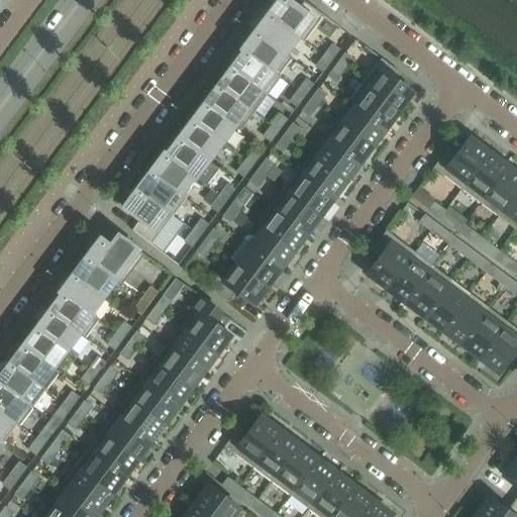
[(304,41),(323,16),(304,2),(298,9),(286,0),(277,0),(268,14),(299,37),(304,41)]
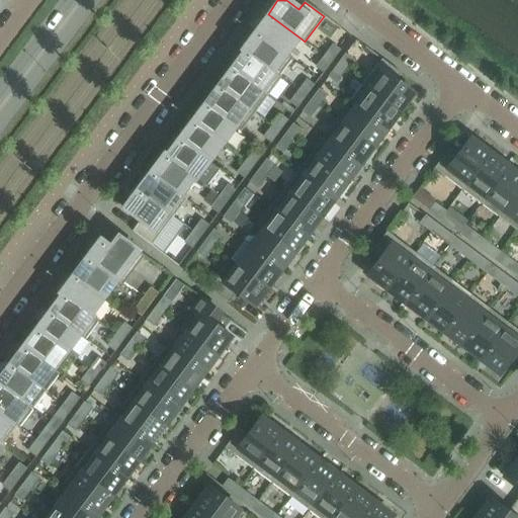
[(299,37),(268,14),(255,31),(286,56),(299,37)]
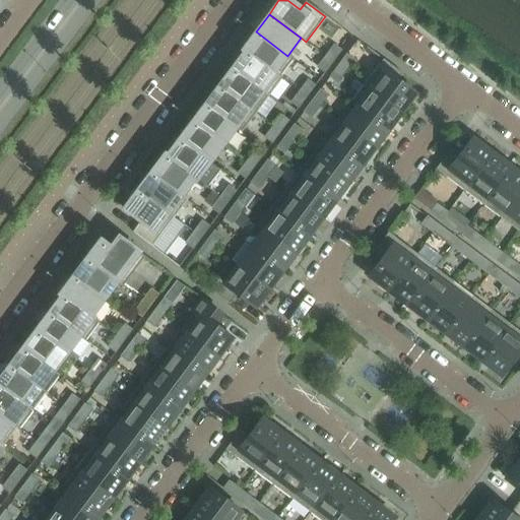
[(287,56),(256,31),(243,50),(279,77),(293,59),(287,56)]
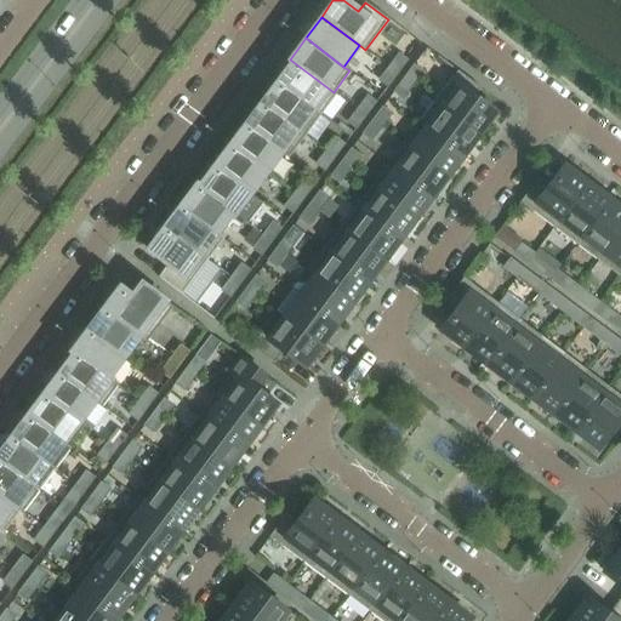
[(398,74),(406,62),(397,55),(388,67),(398,74)]
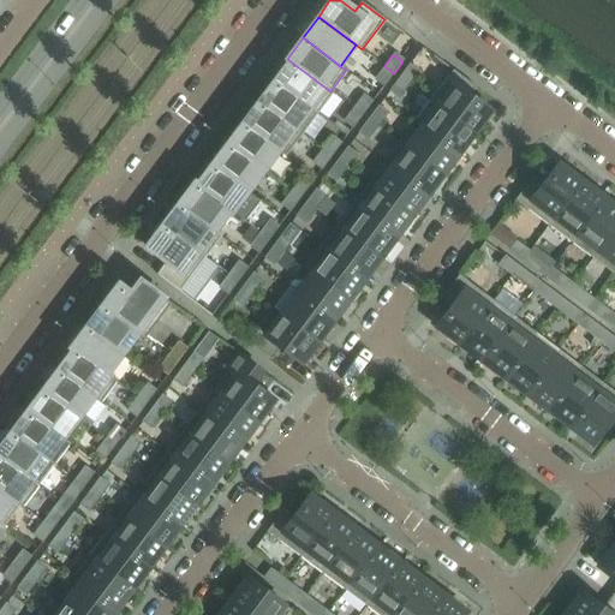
[(330,91),(287,59),(286,60),(288,61),(274,82),(311,109),(317,114),(333,93),(330,91)]
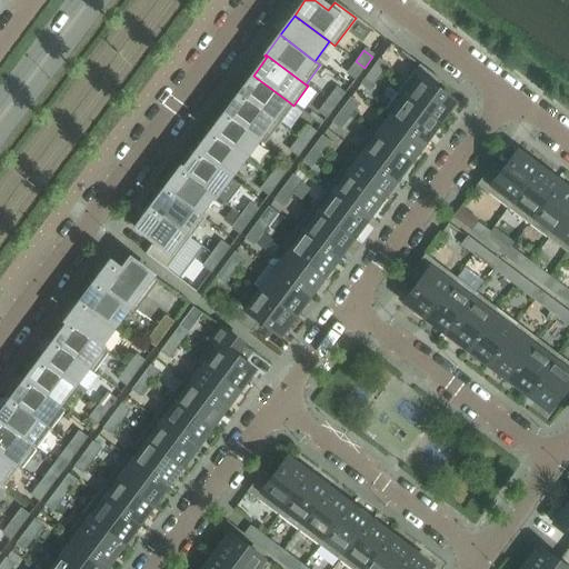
[(356,79),(365,68),(356,61),(347,72),(356,79)]
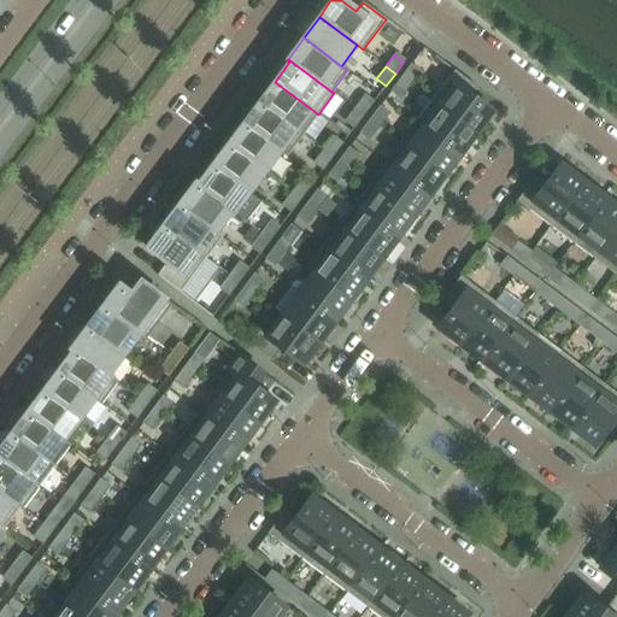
[(410,86),(419,74),(410,66),(400,78),(410,86)]
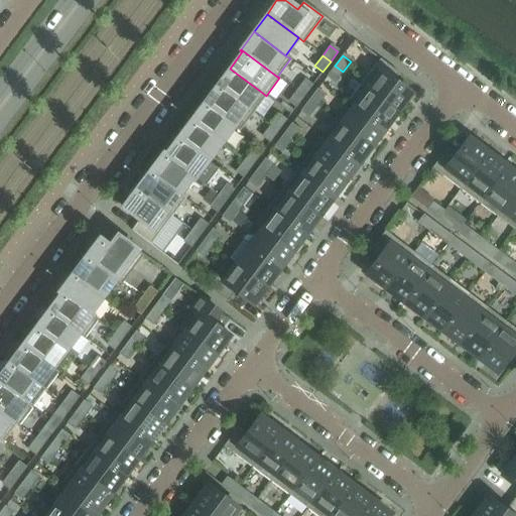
[(410,93),(394,81),(399,74),(380,59),(361,85),(366,88),(398,112),(412,94),(411,93),(410,93)]
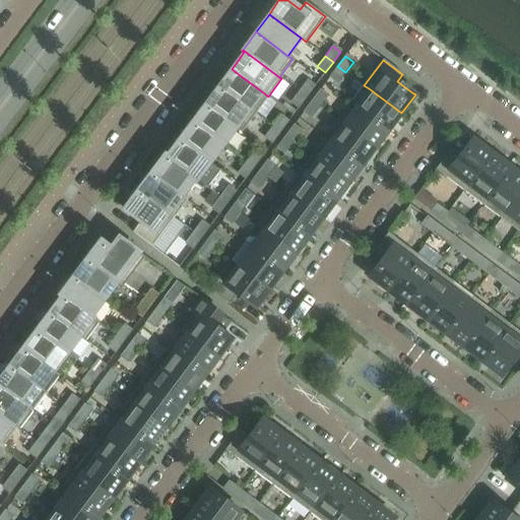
[(338,82),(345,72),(337,66),(330,76),(338,82)]
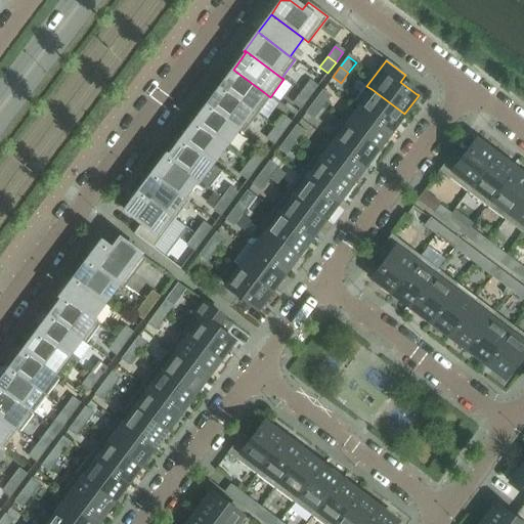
[(265,93),(233,70),(219,87),(252,112),(265,93)]
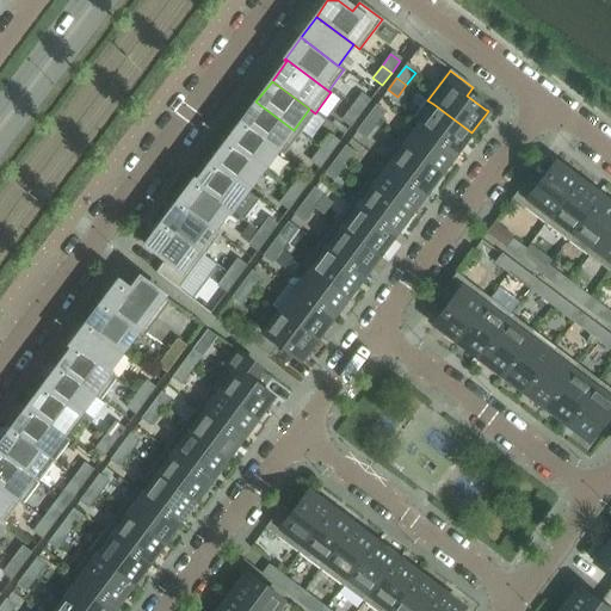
[(360,115),(369,103),(359,96),(351,107),(360,115)]
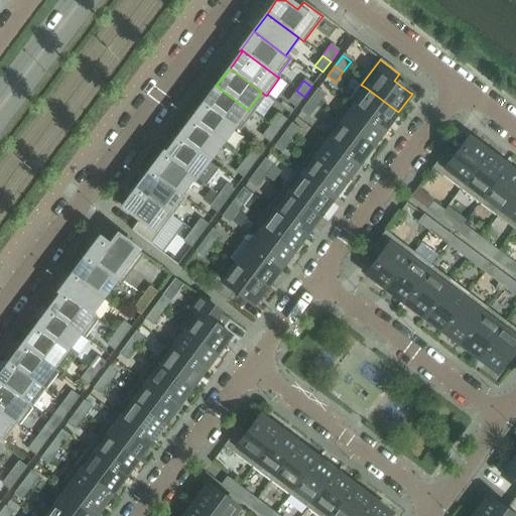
[(398,112),(366,88),(361,85),(348,102),(353,106),(385,130),(398,112)]
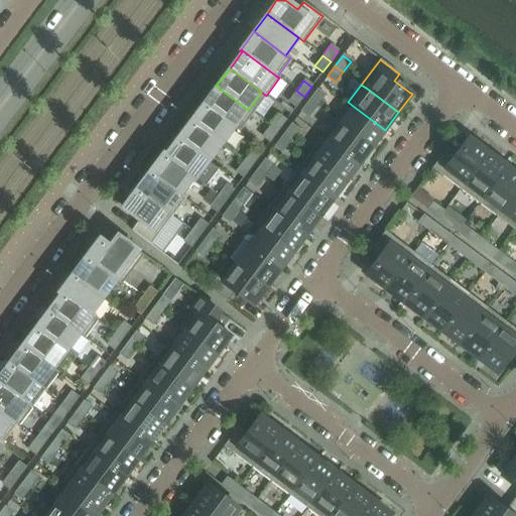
[(248,110),(216,86),(203,104),(235,127),(240,131),(253,113),(248,110)]
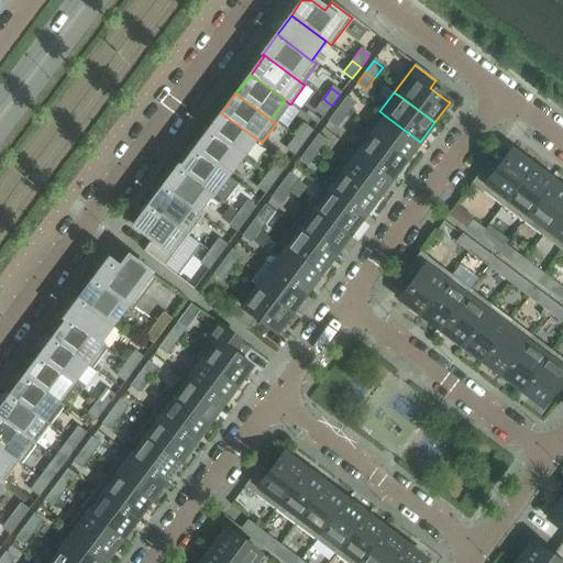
[(346,116),(354,105),(345,98),(338,109),(346,116)]
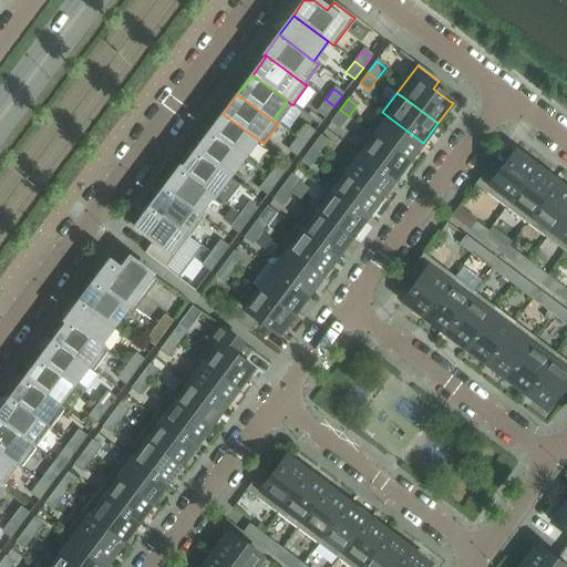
[(326,117),(334,106),(326,100),(317,111),(326,117)]
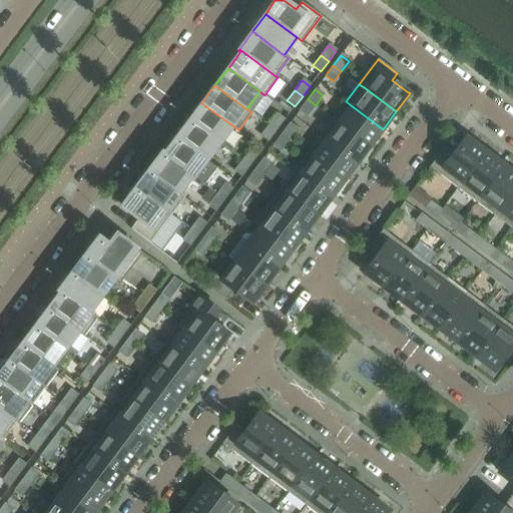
[(308,115),(316,105),(308,99),(300,109),(308,115)]
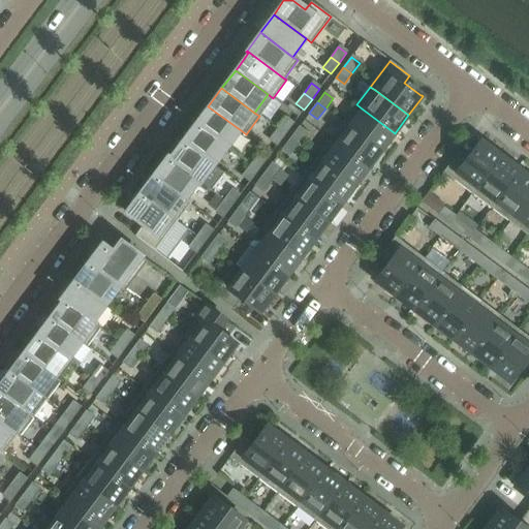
[(241,130),(208,106),(194,124),(227,149),(241,130)]
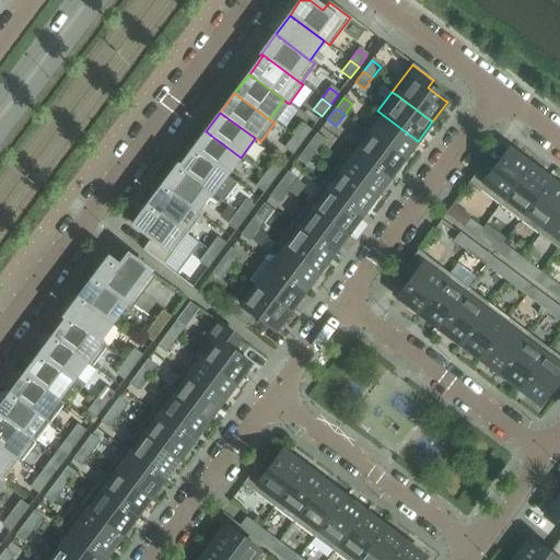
[(418,141),(383,115),(369,133),(404,160),(418,141)]
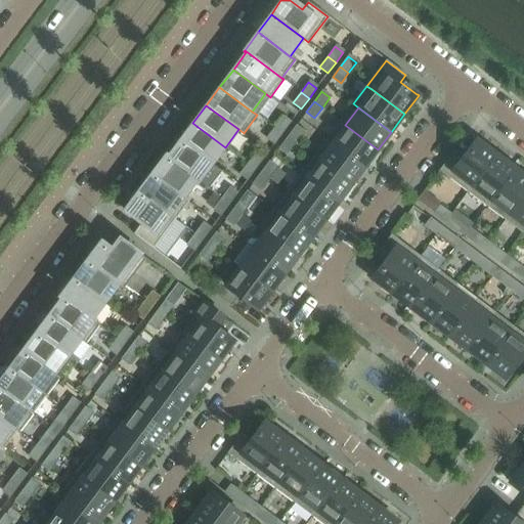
[(282,133),(290,124),(290,123),(281,117),(280,119),(277,116),(273,122),(276,124),(274,127),(282,133)]
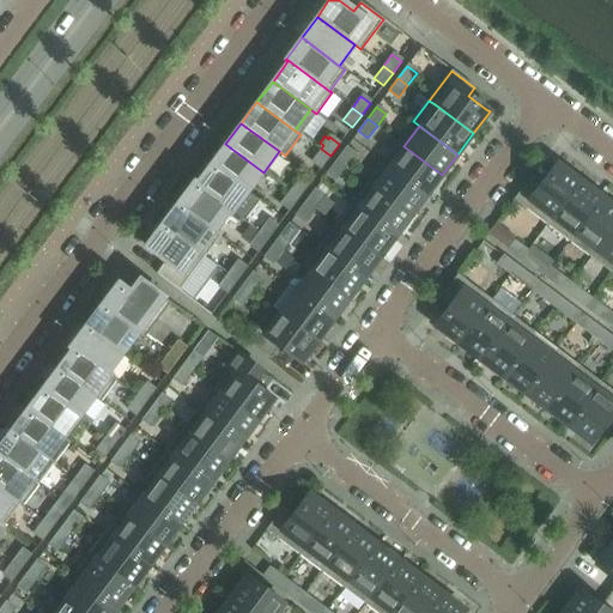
[(442,175),(404,146),(398,143),(382,163),(388,167),(426,196),(442,175)]
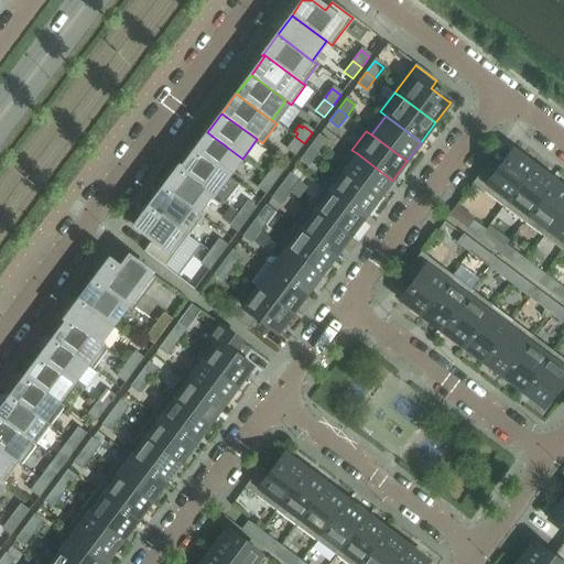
[(242,159),(207,132),(193,152),(228,177),(242,159)]
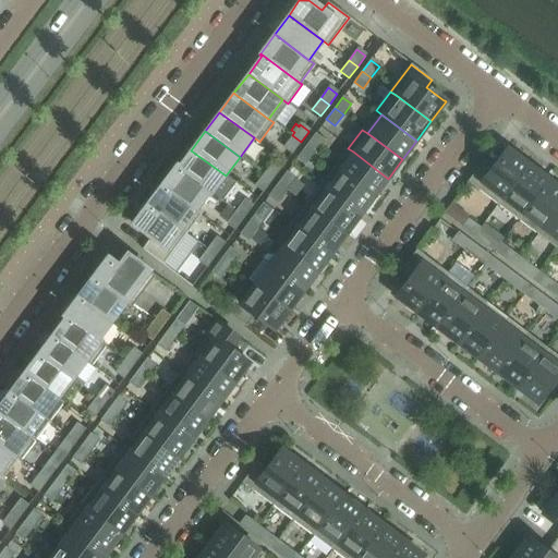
[(292,153),(301,142),(292,135),(284,146),(292,153)]
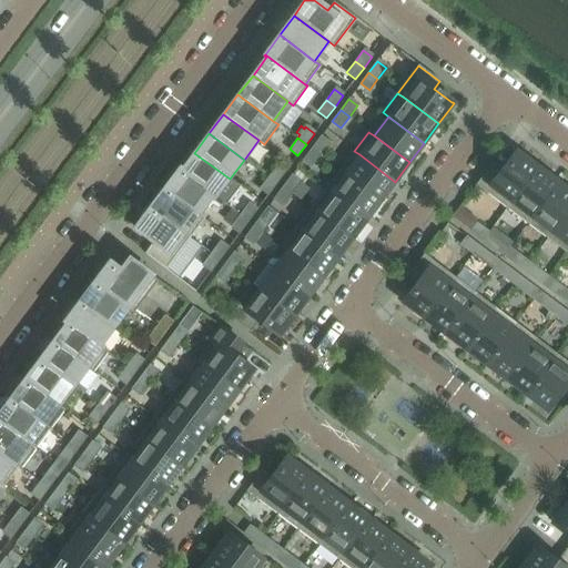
[(321,155),(328,144),(320,138),(312,149),(321,155)]
